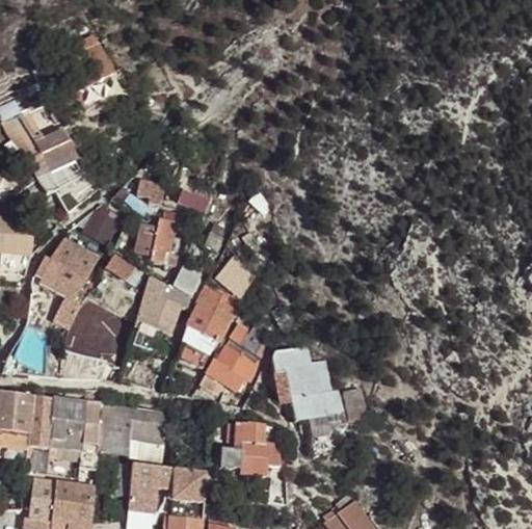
[(92,33),(80,41),(85,50),(98,43),(92,33)]
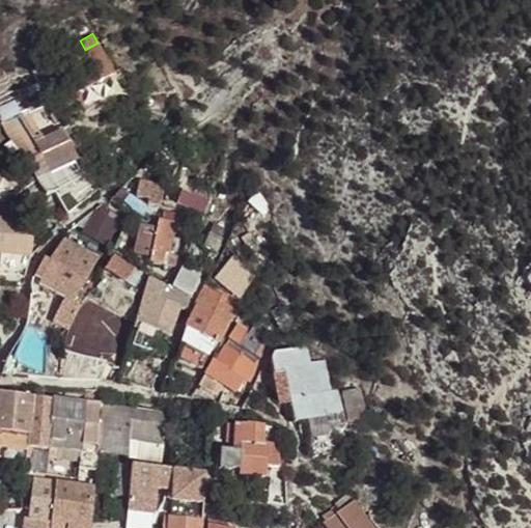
[(113,73),(98,43),(85,50),(80,40),(34,65),(40,79),(48,93),(74,79),(80,90),(113,73)]
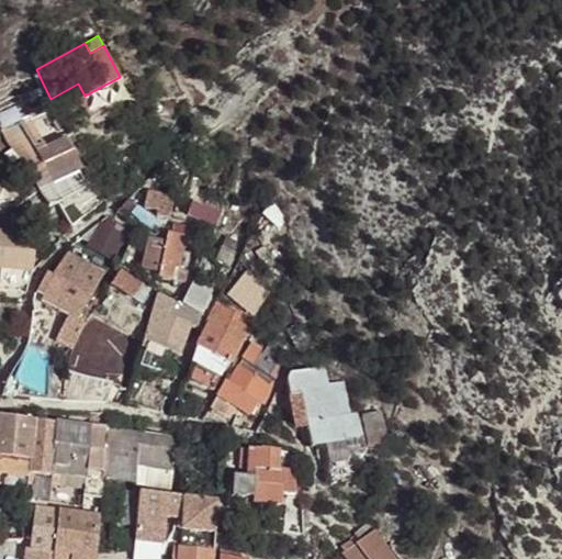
[(2,124),(9,136),(29,170),(43,161),(52,180),(85,164),(69,134),(37,151),(25,131),(18,116),(2,124)]
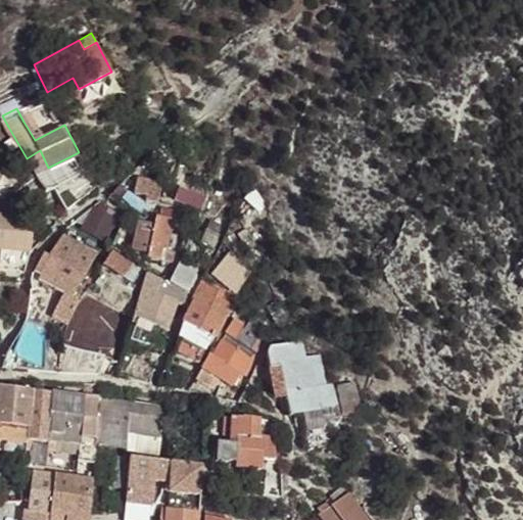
[(155,202),(162,181),(139,175),(135,191),(146,194),(145,199),(155,202)]
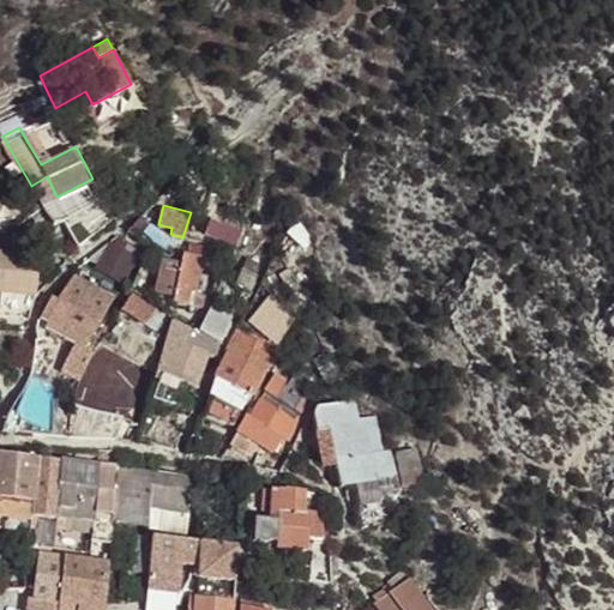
[(227,241),(235,245),(241,230),(233,227),(227,241)]
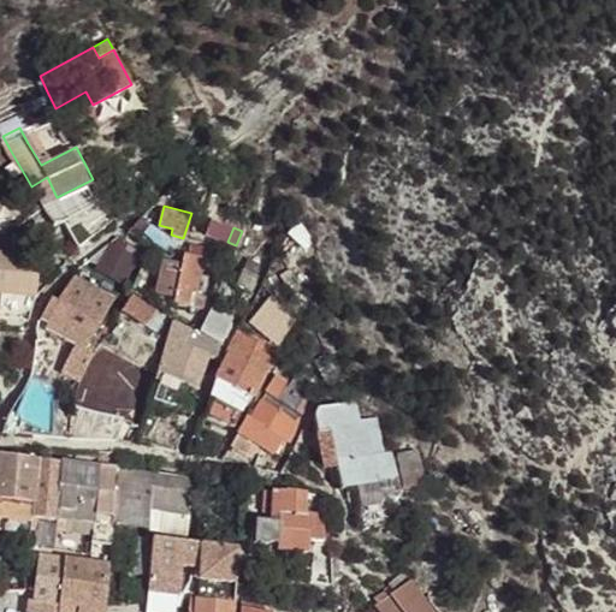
[(137,254),(113,241),(100,262),(125,277),(137,254)]
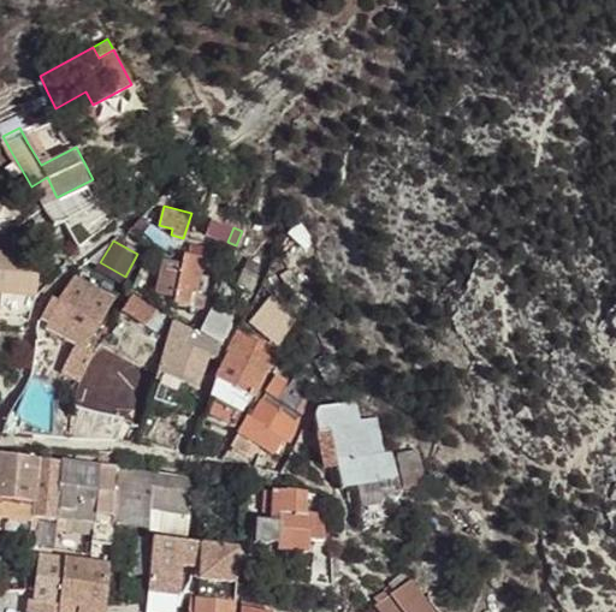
[(196,291),(206,244),(190,241),(188,249),(184,248),(183,259),(163,255),(157,290),(176,293),(175,301),(194,304),(196,291)]
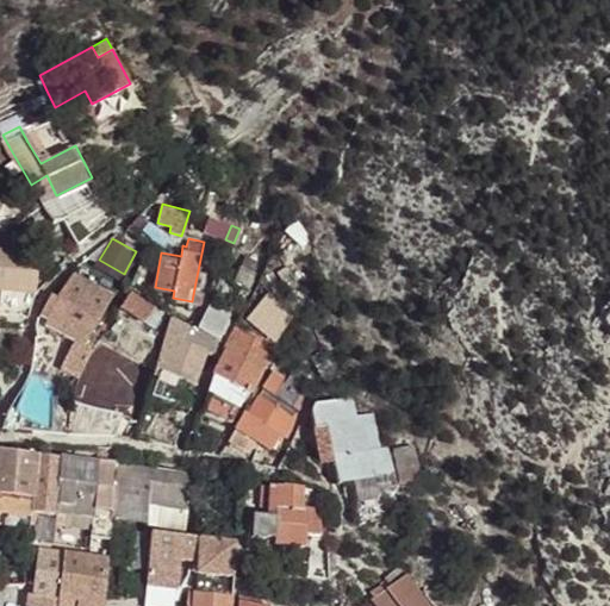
[(0,287),(36,291),(39,250),(0,245),(0,287)]
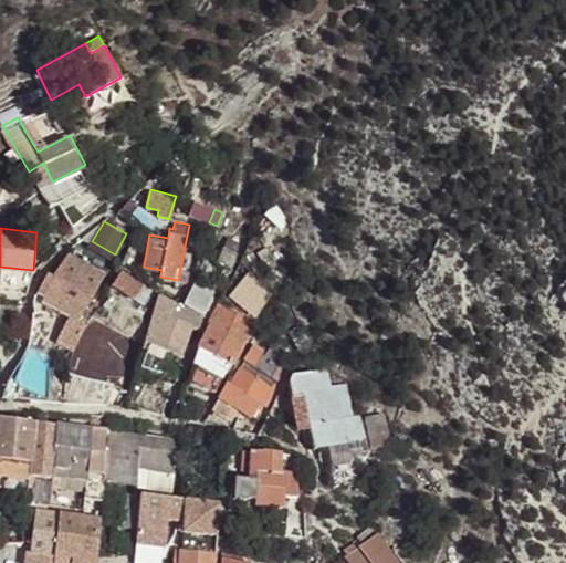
[(228,278),(238,250),(223,244),(218,260),(224,263),(220,275),(228,278)]
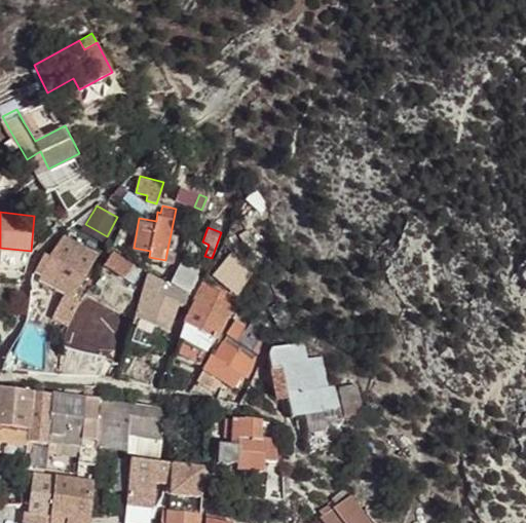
[(96,251),(64,233),(52,256),(44,252),(34,270),(41,274),(38,279),(64,293),(51,318),(67,326),(80,300),(72,296),(96,251)]
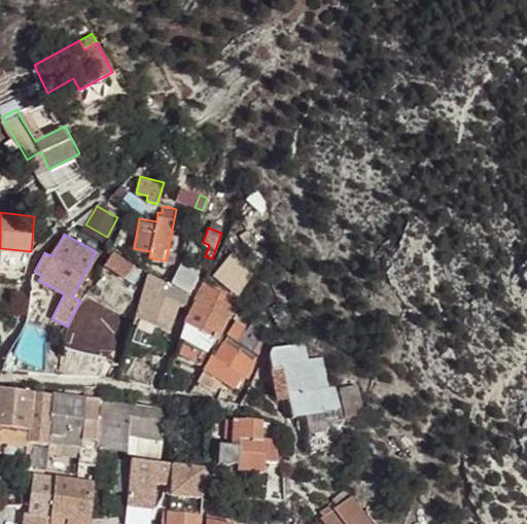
[(168,249),(166,260),(174,262),(176,251),(168,249)]
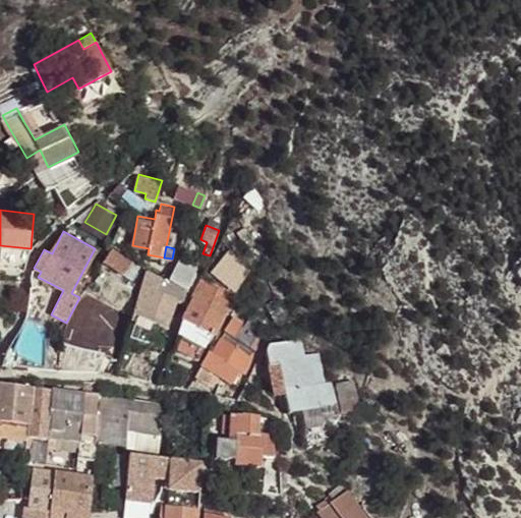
[(131,261),(114,248),(105,262),(122,274),(131,261)]
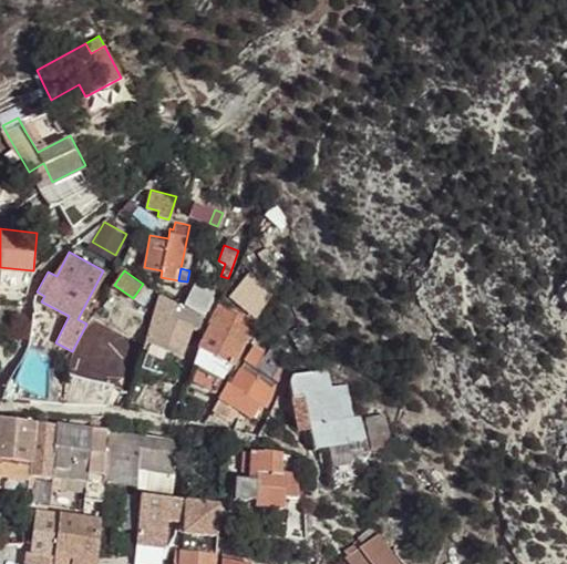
[(250,274),(232,295),(254,315),(272,293),(250,274)]
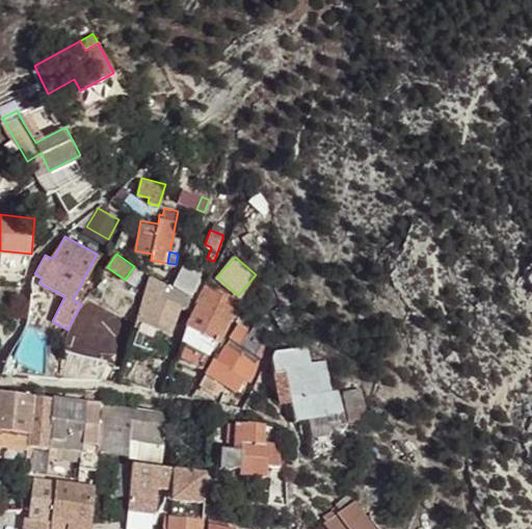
[(174,285),(191,294),(201,279),(194,268),(185,264),(174,285)]
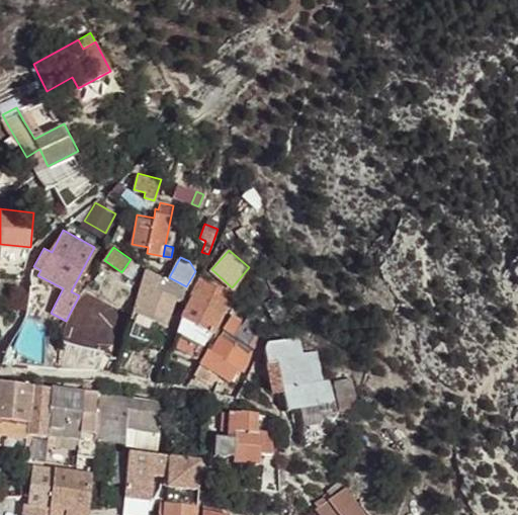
[(167,324),(180,288),(165,283),(161,291),(154,288),(159,274),(145,269),(132,312),(131,317),(136,319),(139,313),(152,318),(167,324)]
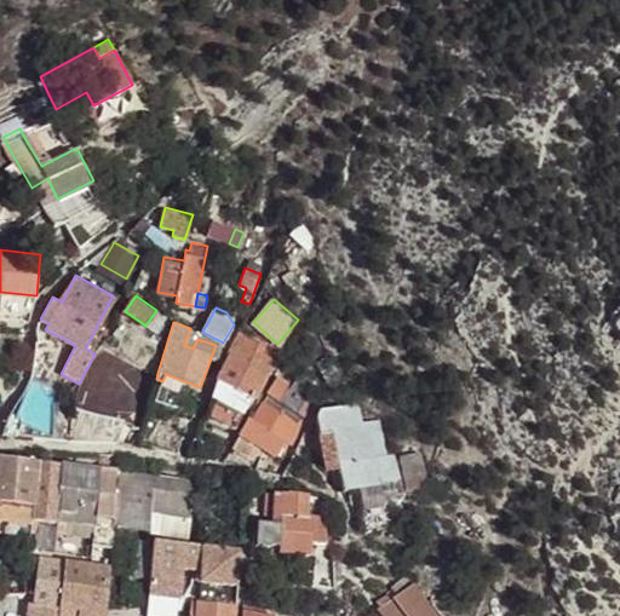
[(254,393),(270,360),(276,362),(281,351),(237,330),(218,376),(212,398),(244,414),(254,393)]
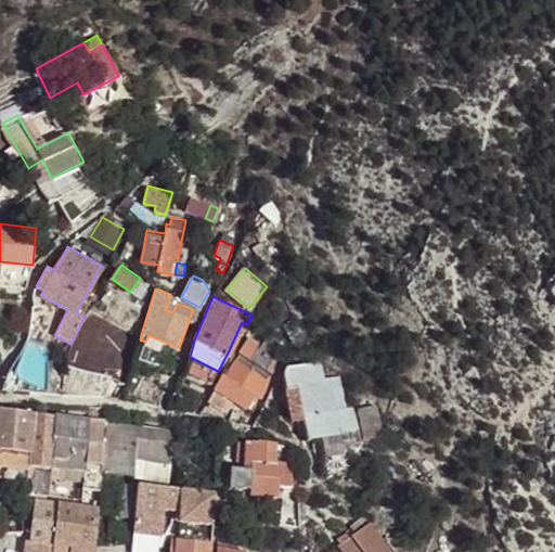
[(140,339),(141,334),(102,312),(80,350),(102,362),(107,352),(132,366),(140,339)]
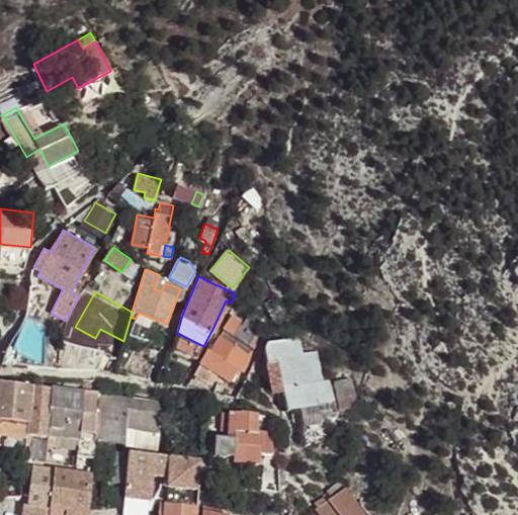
[(276,297),(266,302),(274,319),(284,315),(276,297)]
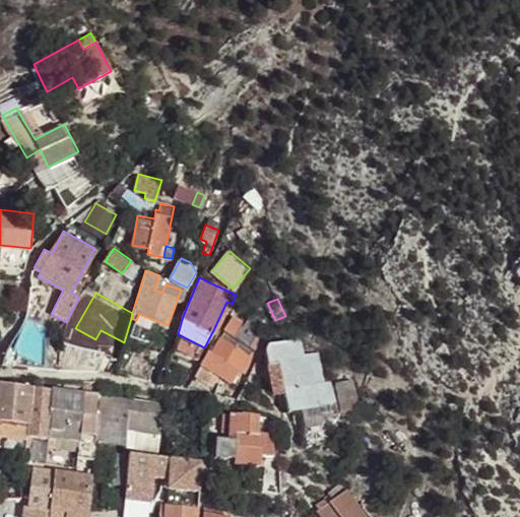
[(152,319),(139,314),(136,320),(135,323),(149,328),(152,319)]
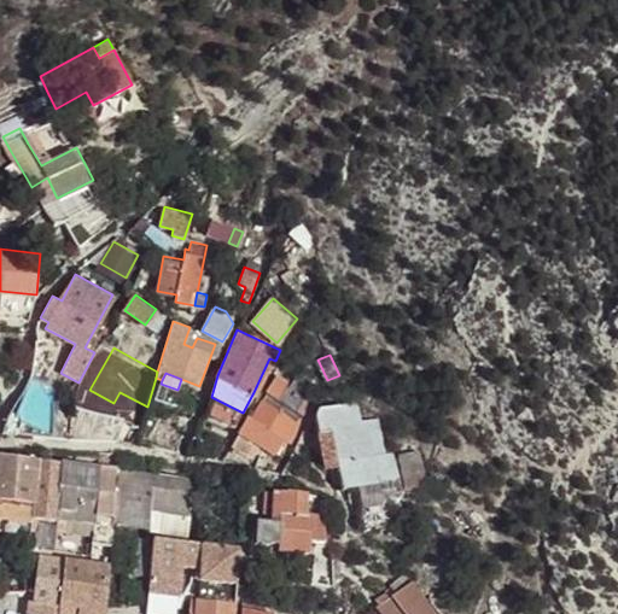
[(277,374),(266,393),(302,414),(309,402),(285,387),(289,381),(277,374)]
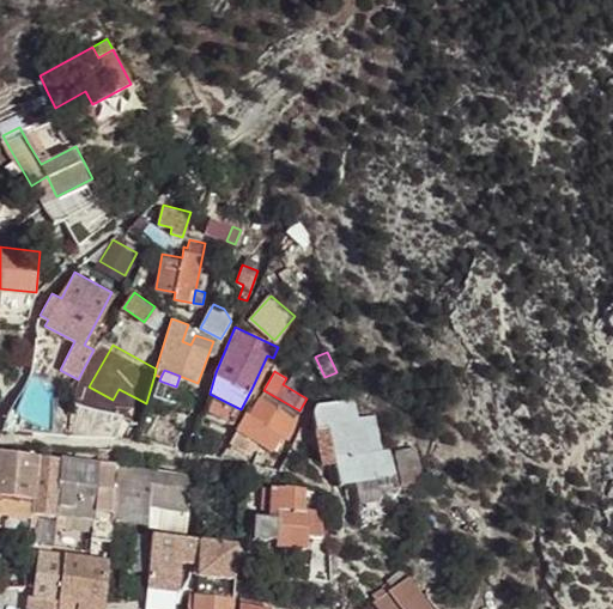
[(119,389),(113,400),(143,416),(146,403),(119,389)]
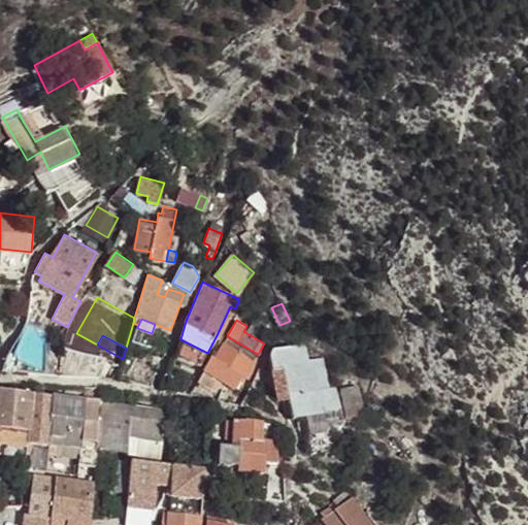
[(211,354),(198,380),(217,390),(223,378),(237,385),(244,372),(249,375),(260,355),(258,354),(227,336),(216,357),(211,354)]
